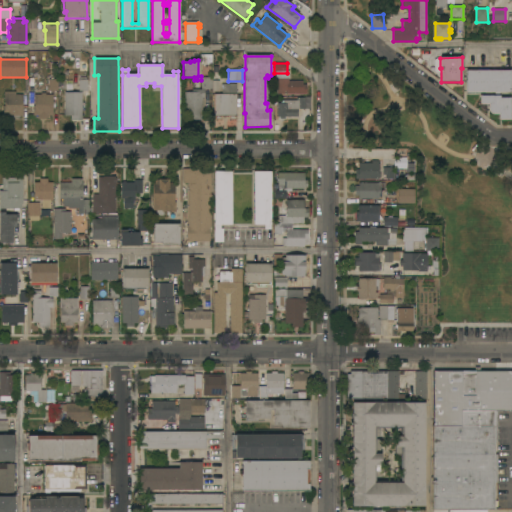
[(511,71),(511,92),(500,93),(500,98),(511,98),(511,120),(498,120),(498,115),(492,115),(488,111),(488,105),(480,104),(480,96),(495,96),(495,93),(466,92),(466,71),(511,71)]
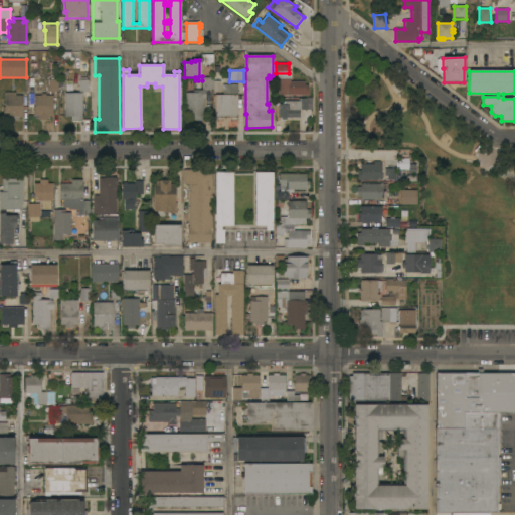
[(202,91),(202,78),(204,78),(204,76),(209,77),(209,78),(214,78),(213,91),(205,91),(205,99),(203,99),(203,122),(185,122),(185,94),(193,94),(193,91),(202,91)]
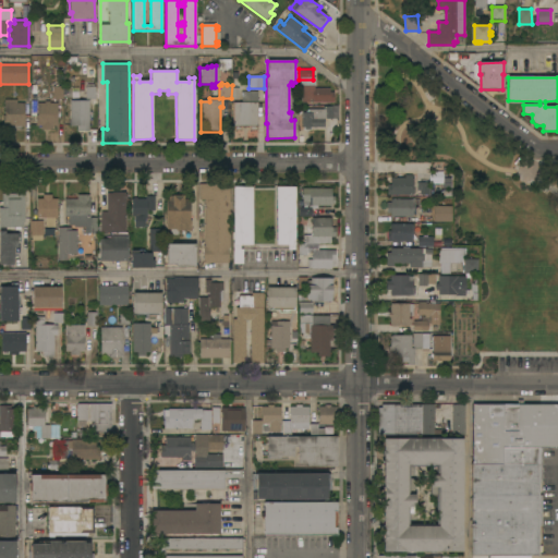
[(95,100),(86,100),(86,87),(87,87),(87,84),(94,84),(94,87),(95,87),(95,100)]
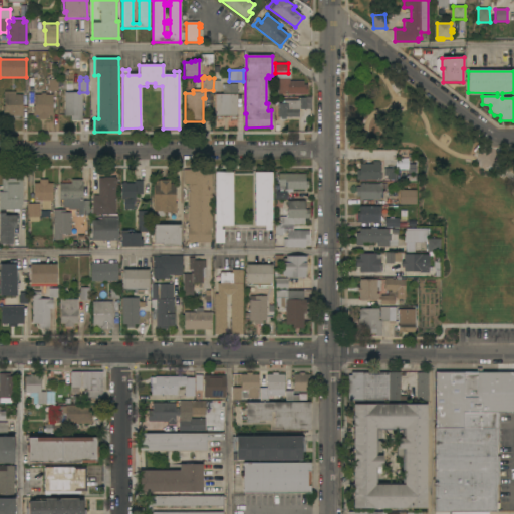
[(49,80),(58,80),(58,92),(49,92),(49,80)]
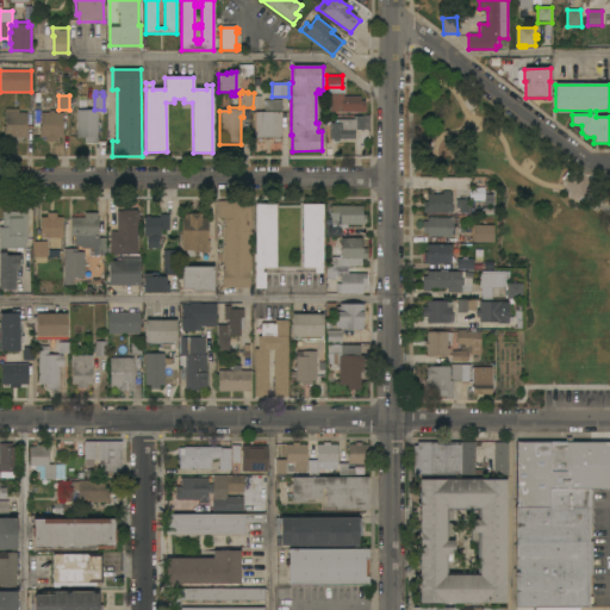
[(329,95),(343,95),(343,97),(360,98),(360,103),(365,103),(365,117),(358,116),(358,114),(329,113),(329,95)]
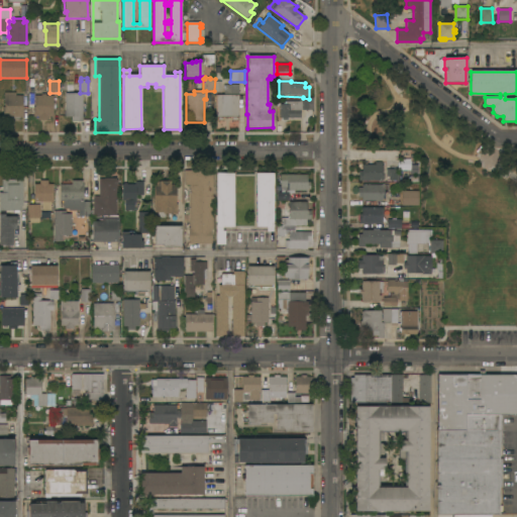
[(216,95),(223,95),(223,86),(238,86),(238,118),(237,118),(237,120),(232,120),(232,118),(223,118),(223,120),(218,120),(218,117),(216,117),(216,95)]
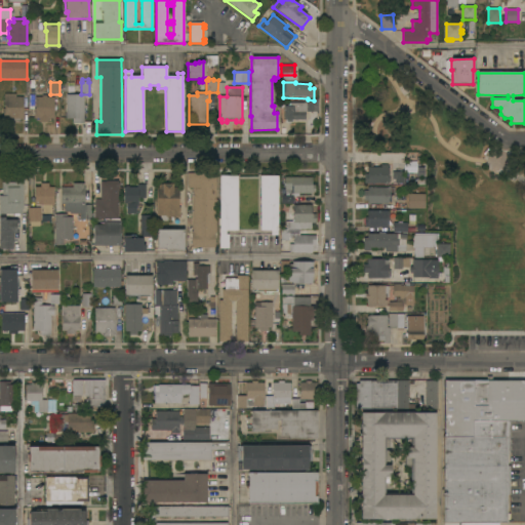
[(21,119),(21,121),(6,121),(6,119),(3,119),(3,110),(4,110),(4,94),(16,94),(16,97),(23,97),(23,119),(21,119)]
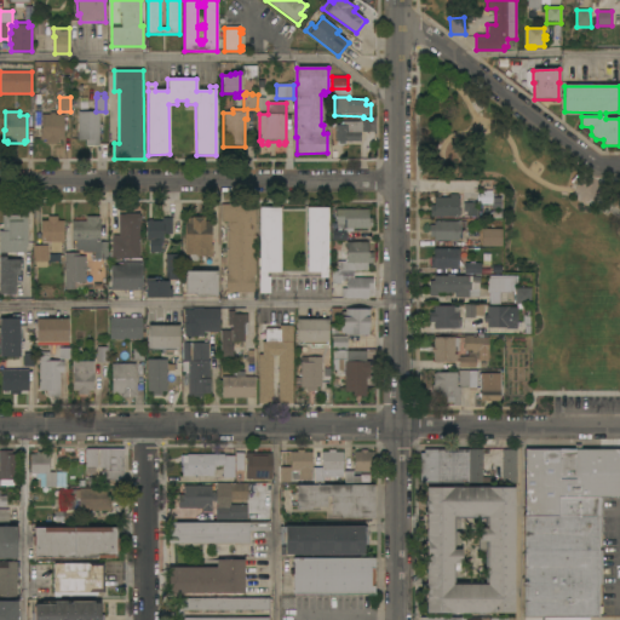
[(78,112),(99,112),(99,145),(86,145),(86,141),(78,141),(78,112)]
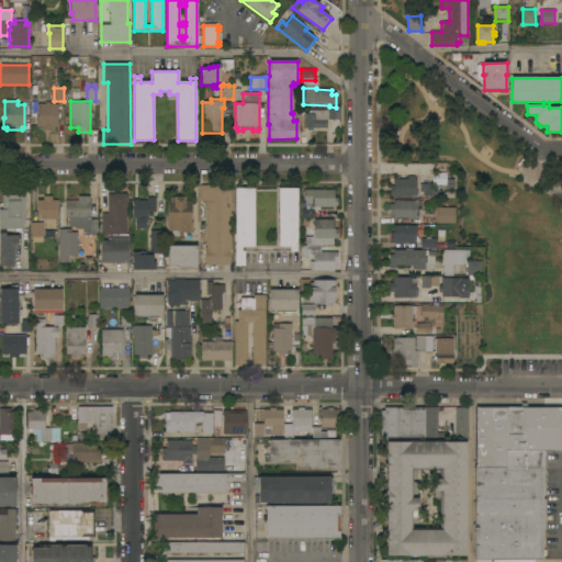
[(52,127),(52,131),(42,131),(42,127),(36,127),(36,119),(37,119),(37,104),(45,104),(45,102),(49,102),(49,104),(57,104),(58,127),(52,127)]
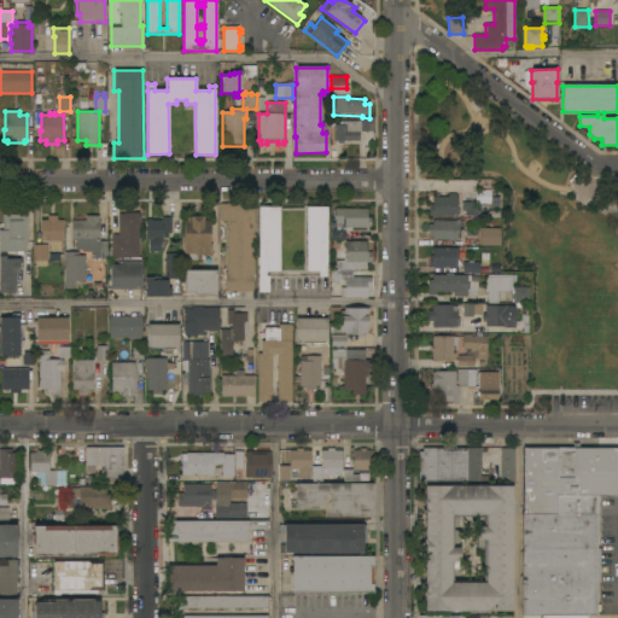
[(334,126),(338,126),(338,122),(357,122),(357,118),(368,118),(368,133),(359,133),(359,141),(343,141),(343,144),(338,144),(338,141),(333,141),(334,126)]
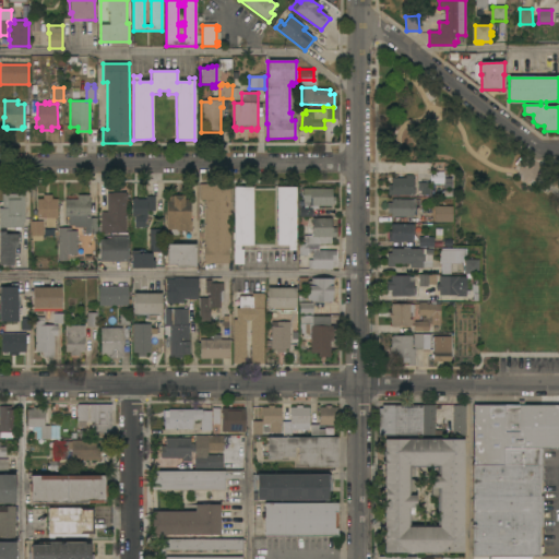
[(388,195),(388,186),(391,186),(391,179),(405,179),(405,176),(413,176),(413,179),(414,179),(414,190),(415,190),(415,194),(414,194),(414,195),(388,195)]
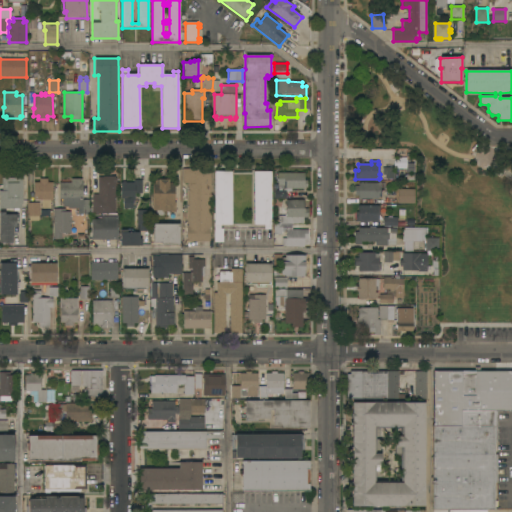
[(186,241),(186,226),(187,226),(187,183),(183,184),(183,169),(210,168),(211,228),(210,228),(210,241),(186,241)]
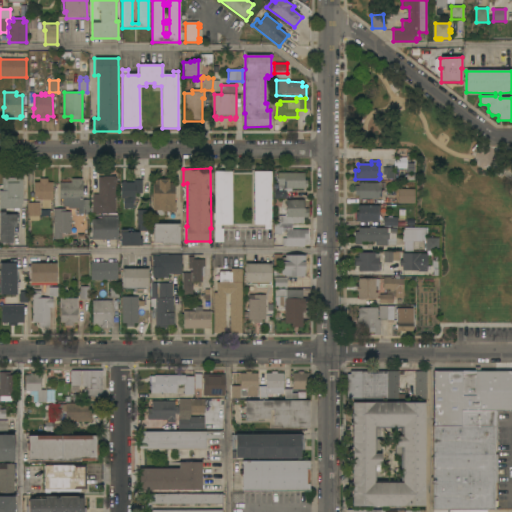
[(394,179),(385,179),(385,175),(383,175),(383,168),(394,168),(394,179)]
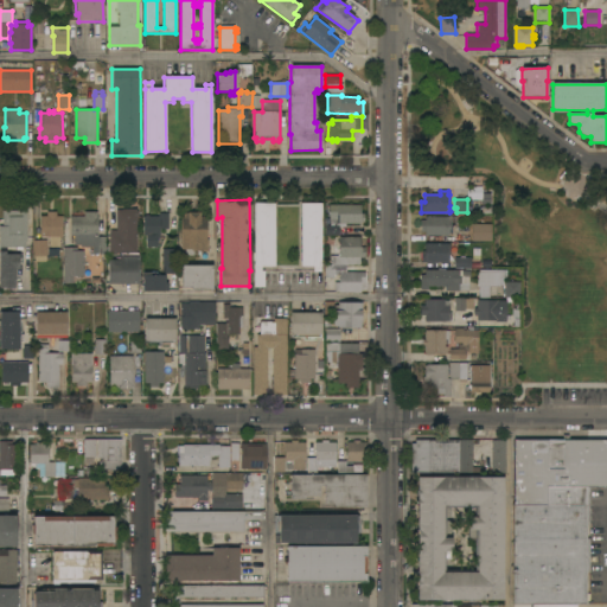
[(274,267),(261,267),(261,272),(264,272),(264,287),(254,287),(254,204),(275,204),(274,267)]
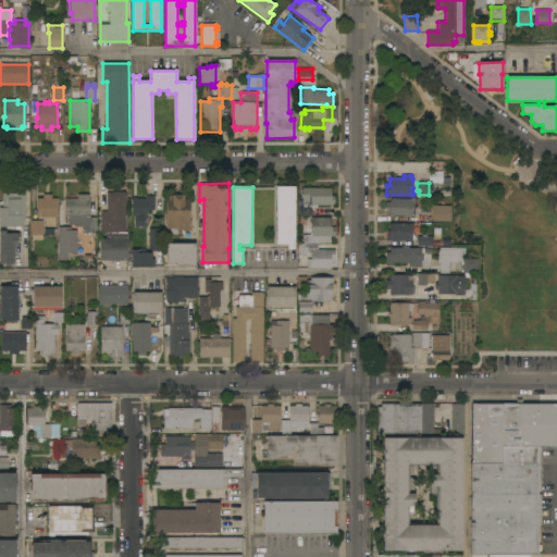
[(275,187),(295,187),(295,250),(288,250),(288,245),(275,245),(275,187)]
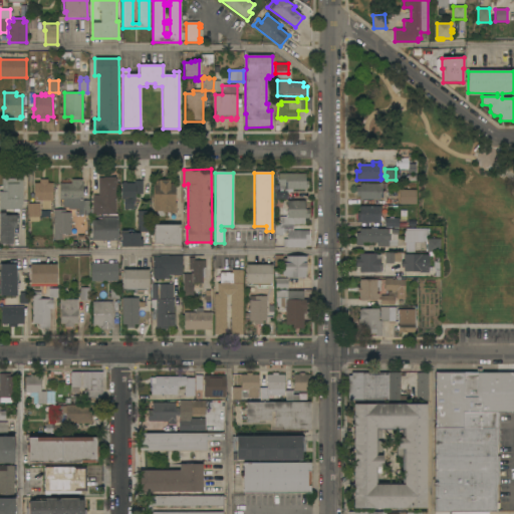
[(305,174),(305,181),(308,181),(308,189),(305,189),(305,190),(293,190),(293,193),(287,193),(287,200),(275,200),(275,191),(279,191),(279,186),(278,186),(278,174),(305,174)]
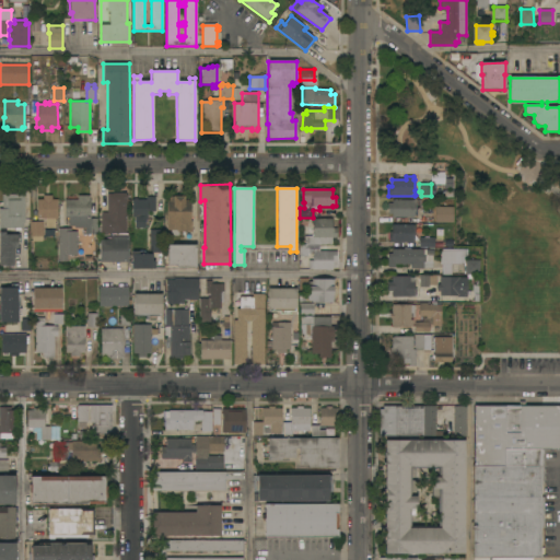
[(101,216),(102,216),(102,212),(107,212),(107,194),(113,194),(113,193),(126,193),(126,195),(127,195),(127,199),(126,199),(126,234),(101,234),(101,216)]
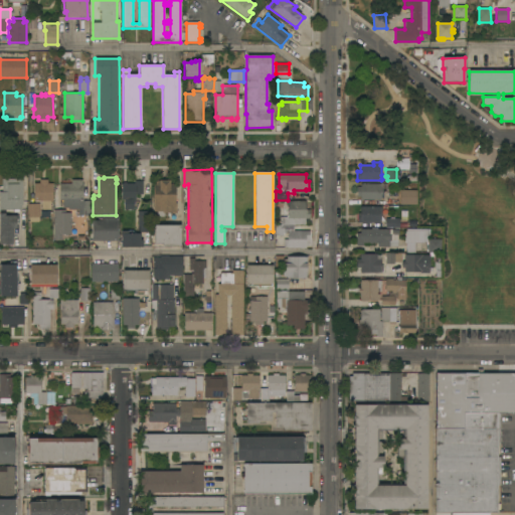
[(23,205),(21,205),(21,210),(19,210),(19,212),(14,212),(14,210),(0,210),(0,192),(2,192),(2,179),(23,179),(23,205)]
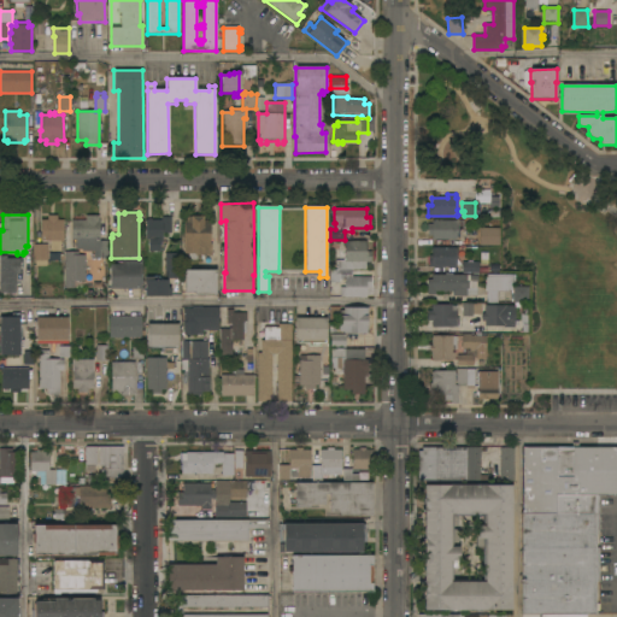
[(41,221),(48,221),(48,216),(57,216),(57,221),(64,221),(64,241),(60,241),(60,252),(51,252),(50,241),(41,241),(41,221)]
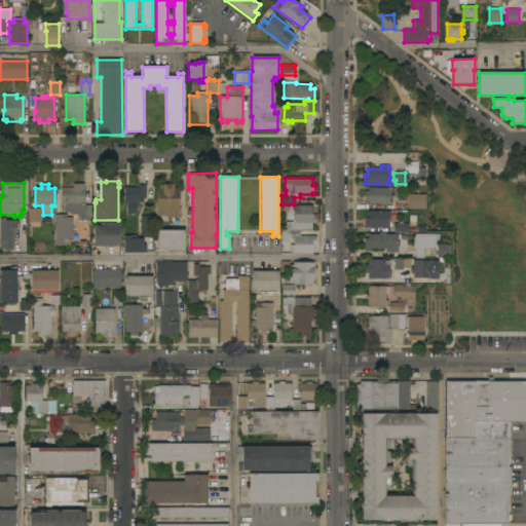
[(61,188),(73,188),(73,184),(84,184),(84,188),(85,188),(85,204),(81,204),(81,205),(91,205),(91,225),(88,225),(88,220),(80,220),(80,215),(70,215),(70,213),(65,213),(65,212),(65,210),(62,210),(62,205),(65,205),(65,204),(61,204),(61,188)]
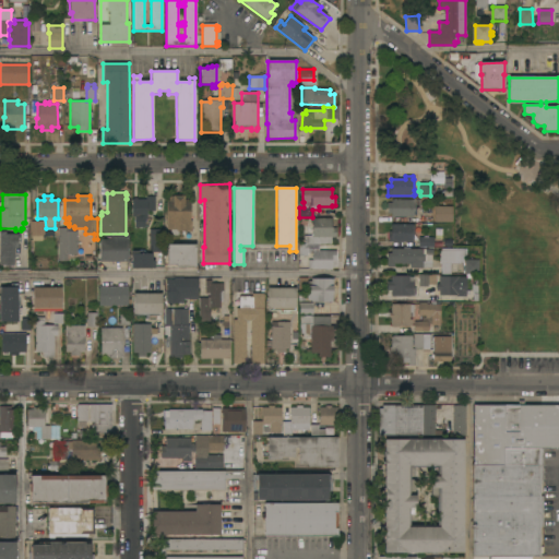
[(166,199),(173,198),(173,197),(183,195),(183,200),(190,200),(190,222),(191,222),(191,233),(188,233),(188,232),(177,232),(177,235),(170,236),(170,230),(166,230),(166,199)]
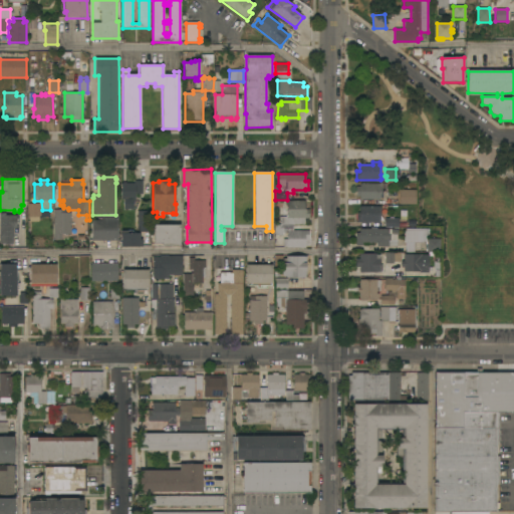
[(121,184),(122,184),(122,183),(126,183),(126,184),(135,184),(135,181),(143,181),(143,194),(136,195),(136,202),(134,202),(134,210),(123,210),(123,200),(121,200),(121,184)]
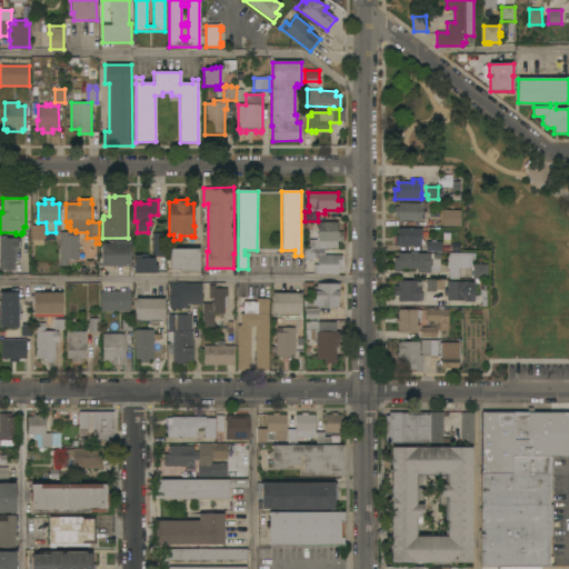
[(398,221),(398,218),(395,218),(395,207),(398,207),(398,203),(427,203),(427,212),(423,212),(423,219),(421,219),(421,221),(398,221)]
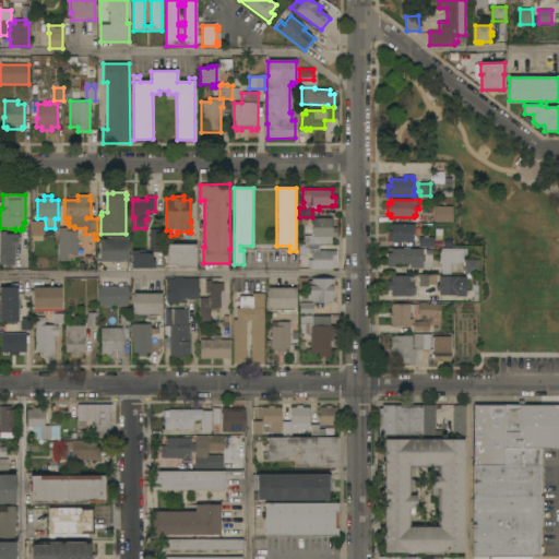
[(433,223),(435,206),(452,206),(452,223),(433,223)]
